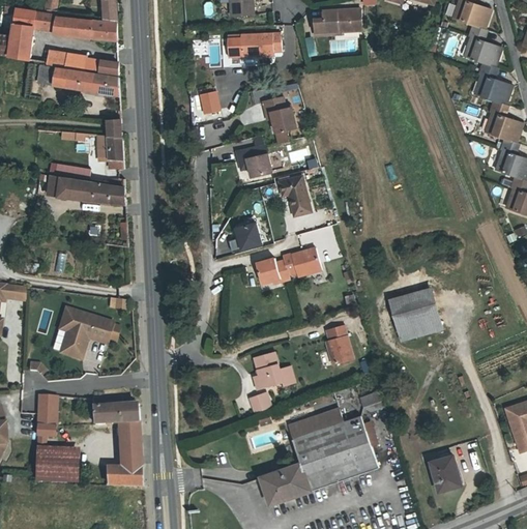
[(56,1),(45,0),(42,9),(55,11),(56,1)]
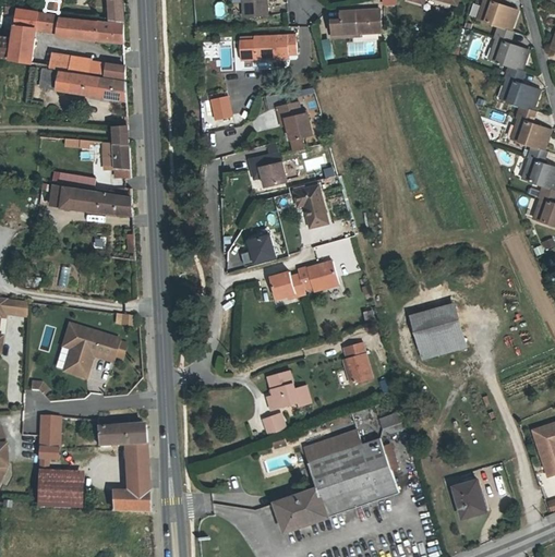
[(105,0),(107,19),(121,22),(119,0),(105,0)]
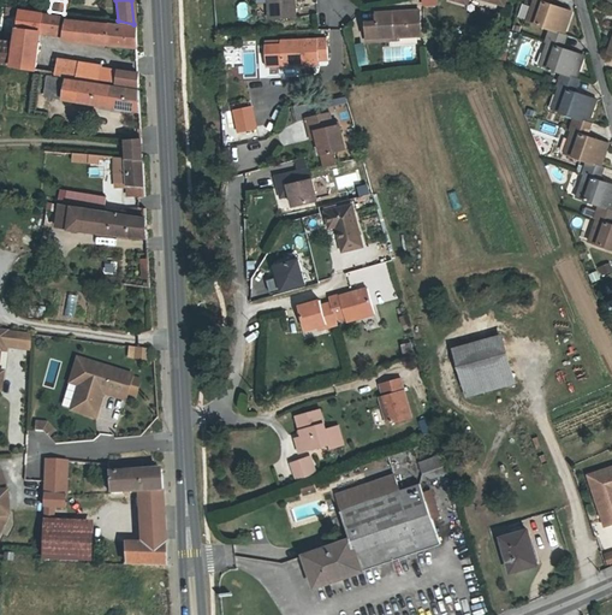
[(265,0),(266,18),(292,17),(291,0),(265,0)]
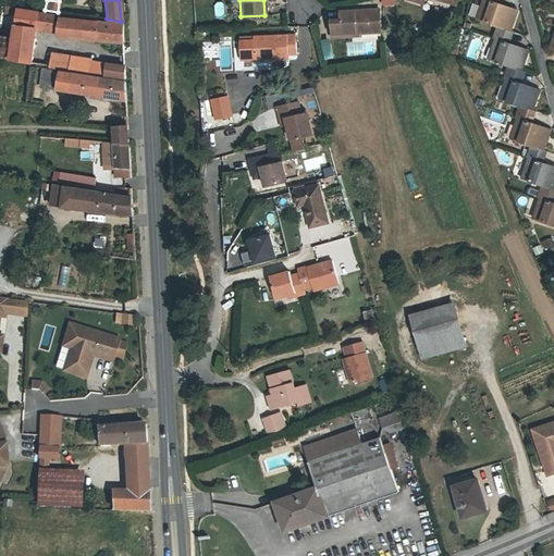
[(477,19),(494,25),(507,29),(514,9),(493,1),(493,0),(481,0),(479,5),(481,7),(477,19)]
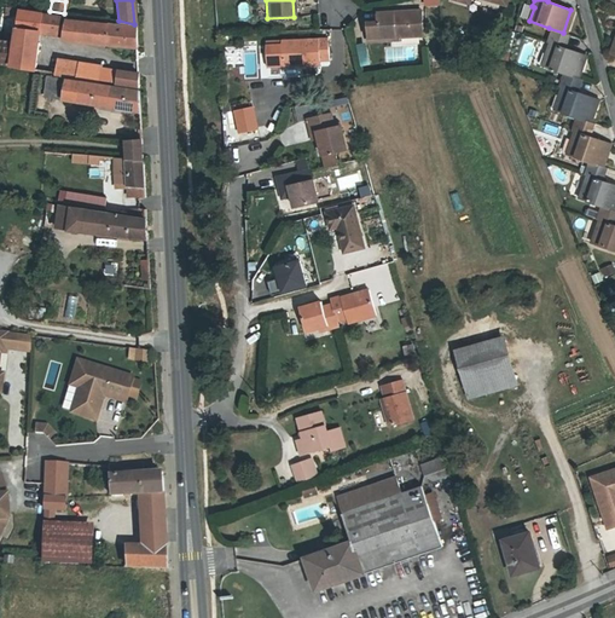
[(1,15),(16,16),(17,10),(17,7),(3,5),(1,15)]
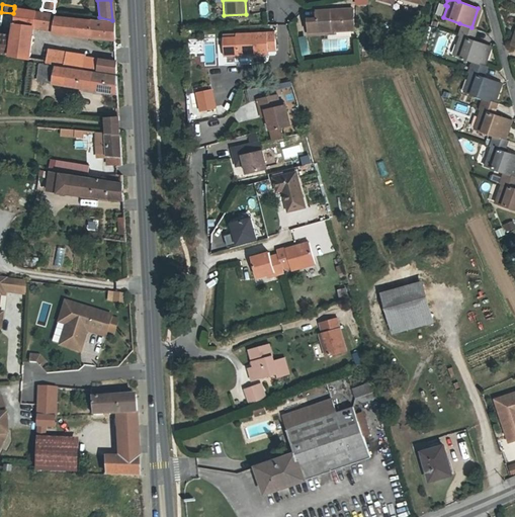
[(13,13),(12,23),(30,26),(32,10),(14,8),(13,13)]
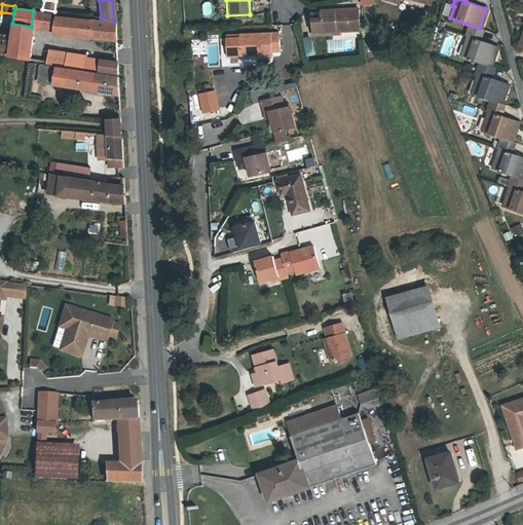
[(310,21),(311,31),(333,30),(357,29),(356,8),(319,10),(320,21),(310,21)]
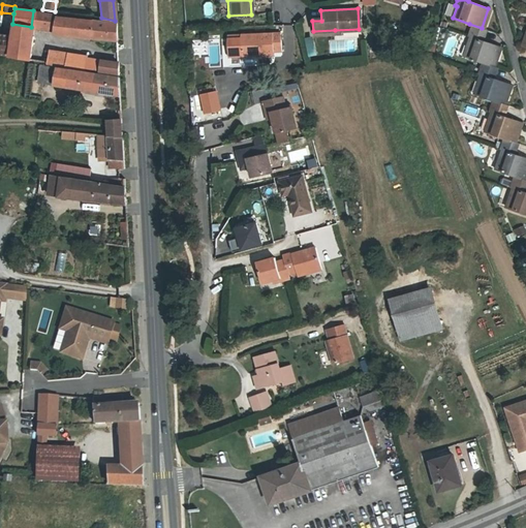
[(53,30),(55,17),(55,13),(33,10),(31,27),(36,28),(35,29),(52,31),(53,30)]
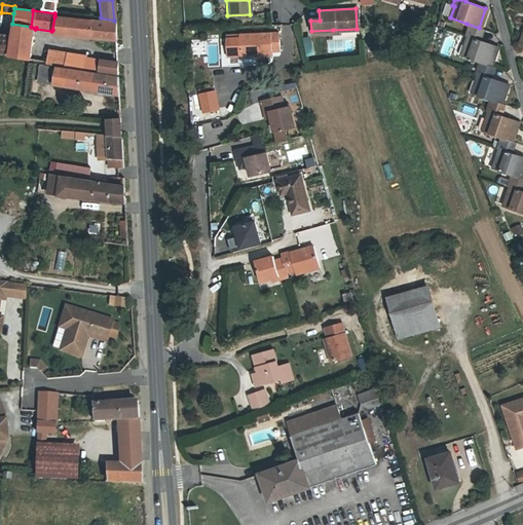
[(114,23),(54,16),(52,30),(63,31),(62,34),(114,39),(114,23)]
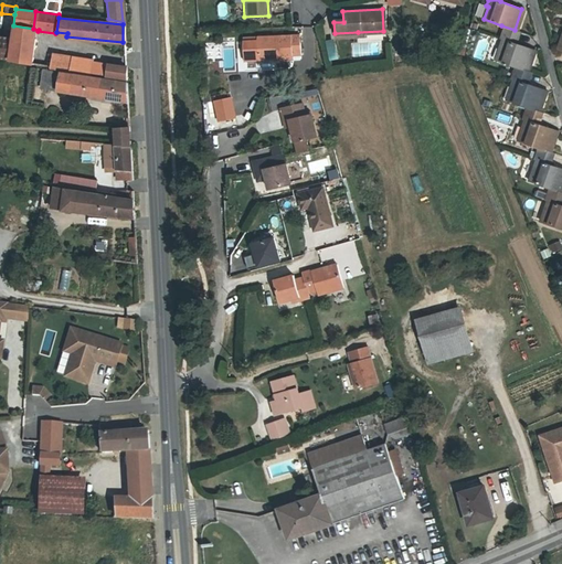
[(33,29),(13,25),(11,38),(32,41),(33,29)]
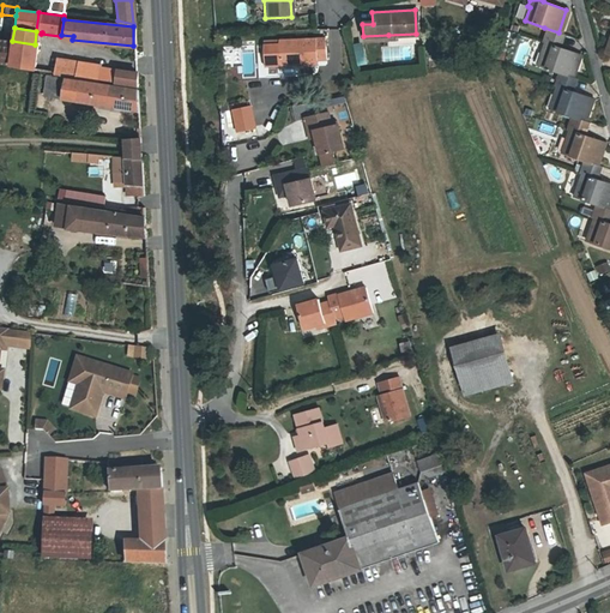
[(559,32),(544,28),(541,41),(543,41),(539,50),(542,50),(537,64),(557,71),(571,76),(579,54),(555,46),(560,32),(559,32)]
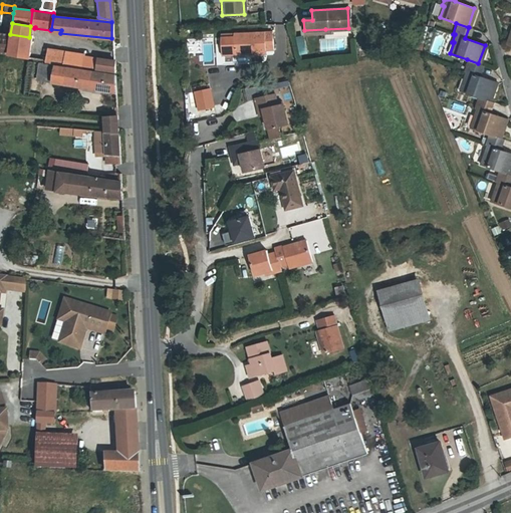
[(232,32),(232,36),(233,54),(251,53),(251,50),(271,49),(270,31),(232,32)]
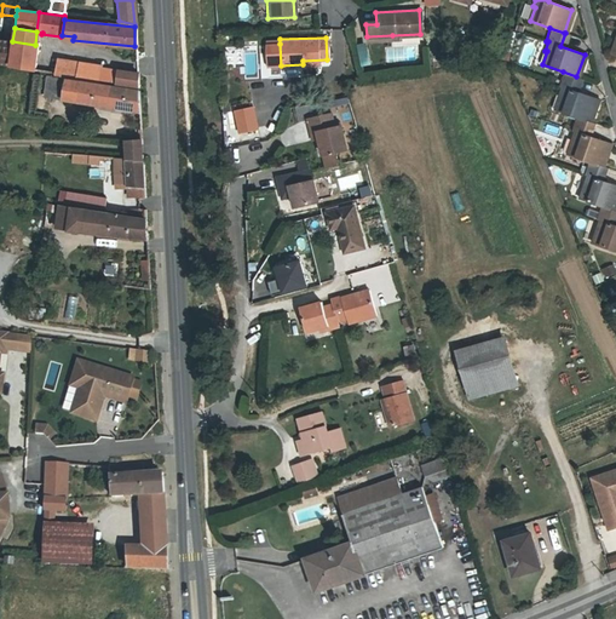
[(12,41),(0,39),(0,64),(9,66),(12,41)]
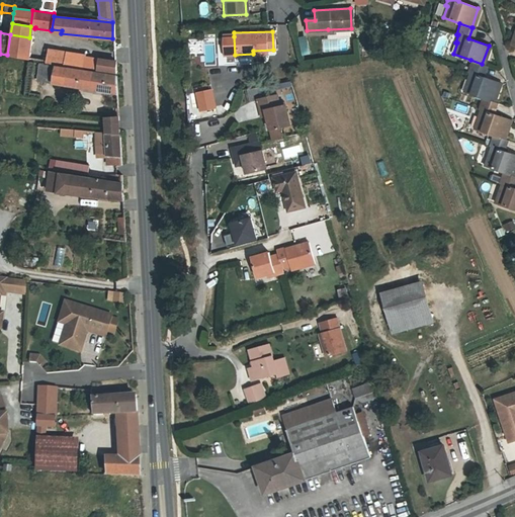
[(298,53),(306,51),(301,33),(293,35),(298,53)]
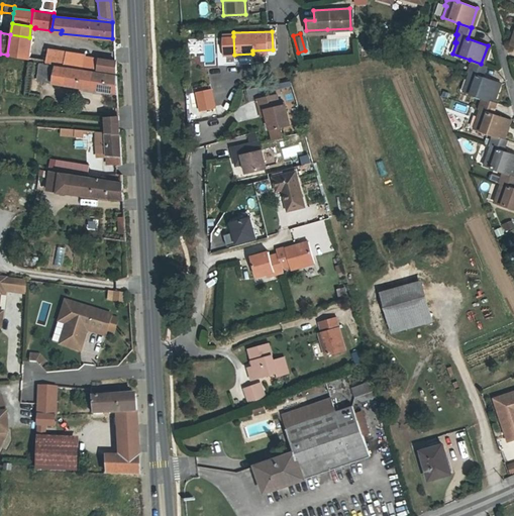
[(29,37),(10,34),(7,55),(26,58),(29,37)]
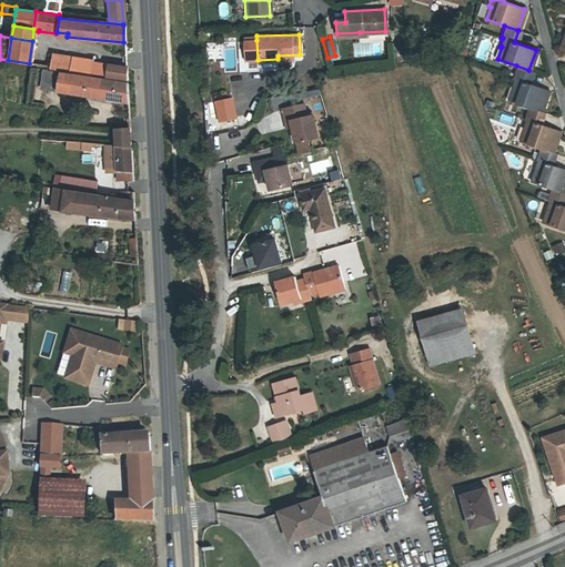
[(232,39),(202,40),(202,58),(221,57),(221,71),(234,71),(232,39)]
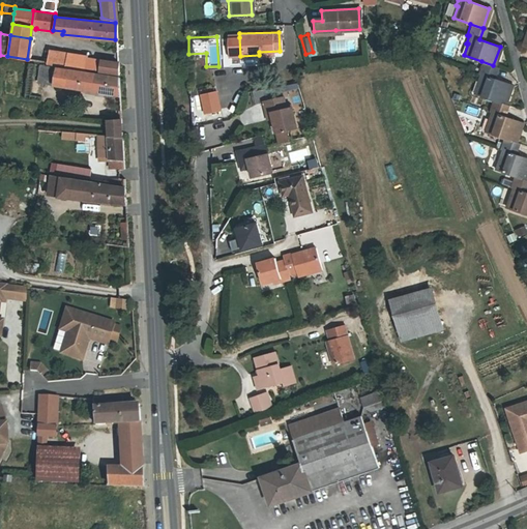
[(240,56),(239,37),(226,37),(227,56),(240,56)]
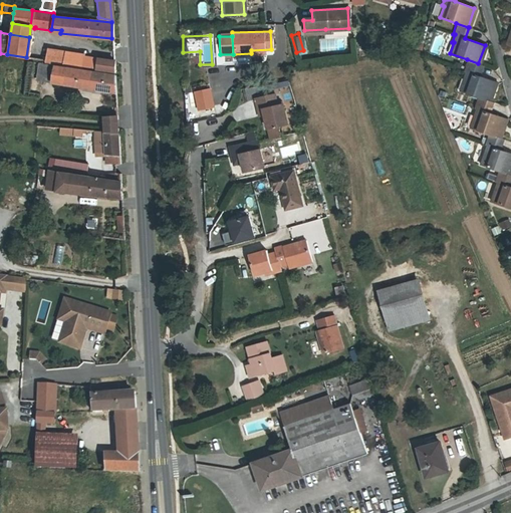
[(80,66),(82,55),(82,54),(46,48),(44,61),(80,67),(80,66)]
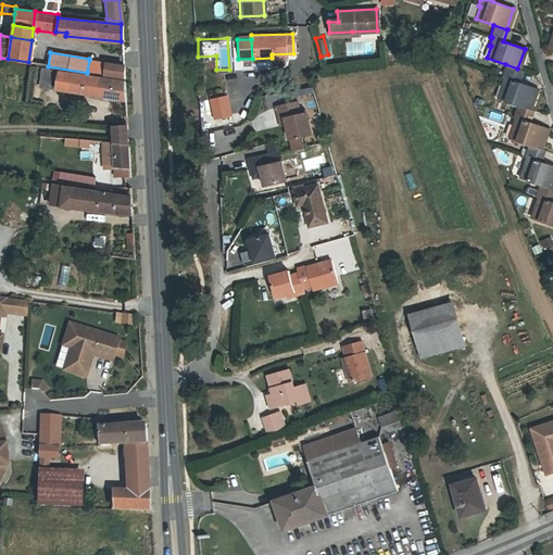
[(101,74),(103,62),(89,60),(87,72),(101,74)]
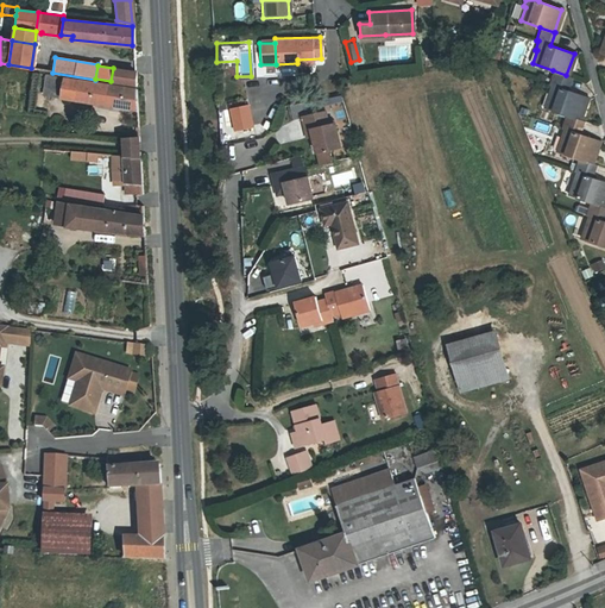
[(133,71),(113,68),(111,81),(134,85),(133,71)]
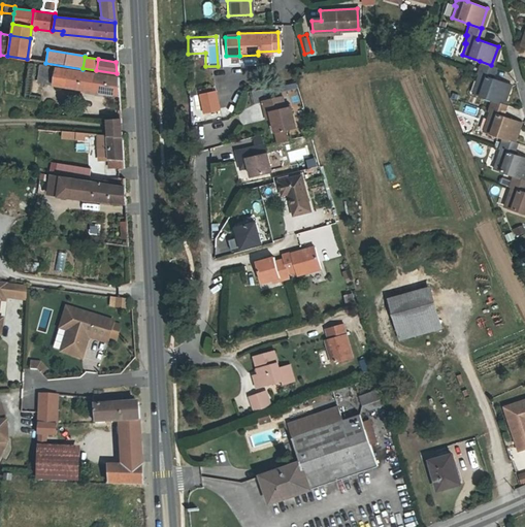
[(491,65),(480,61),(476,72),(478,73),(474,80),(477,81),(472,93),(490,99),(501,103),(509,85),(488,77),(492,66),(491,65)]
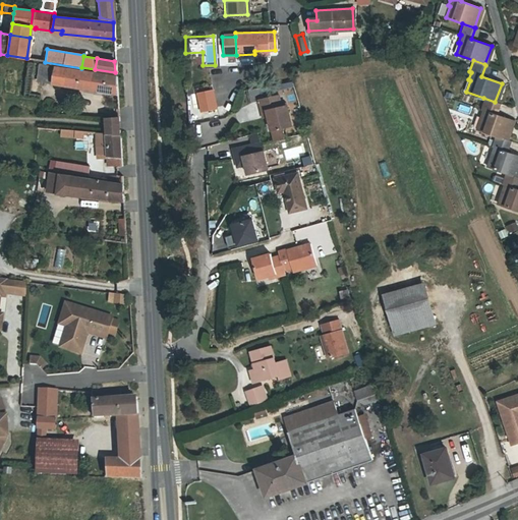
[(51,82),(54,66),(41,64),(39,80),(51,82)]
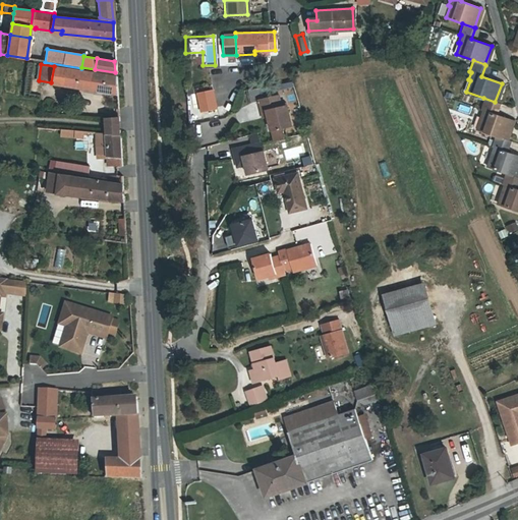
[(115,75),(54,66),(51,82),(116,93),(115,75)]
